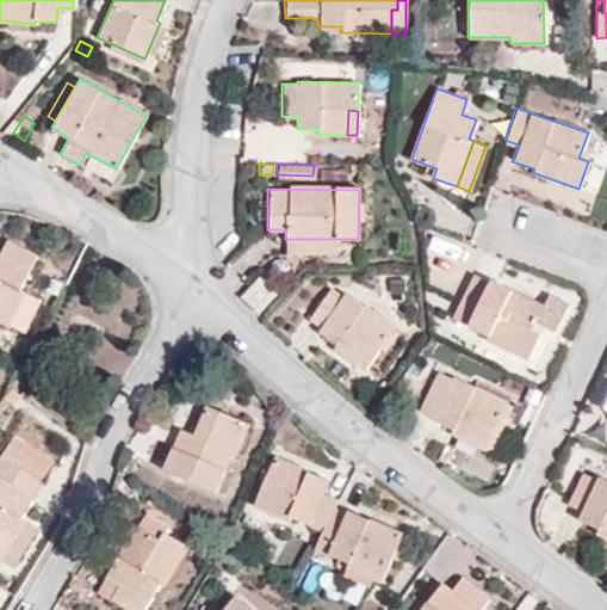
[(285,253),(336,253),(335,239),(285,239),(285,253)]
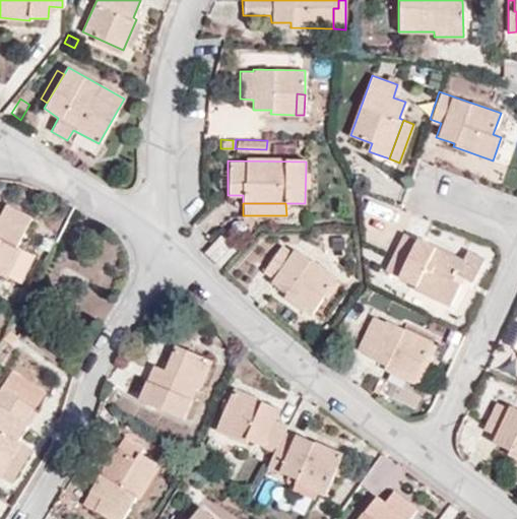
[(16,247),(30,218),(4,205),(0,214),(0,275),(5,278),(19,249),(16,247)]
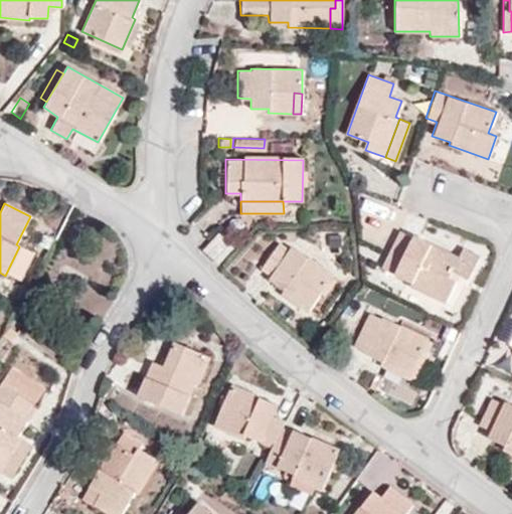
[(411,282),(409,285),(445,302),(458,275),(466,279),(477,255),(461,248),(457,257),(412,234),(410,237),(399,231),(381,268),(411,282)]
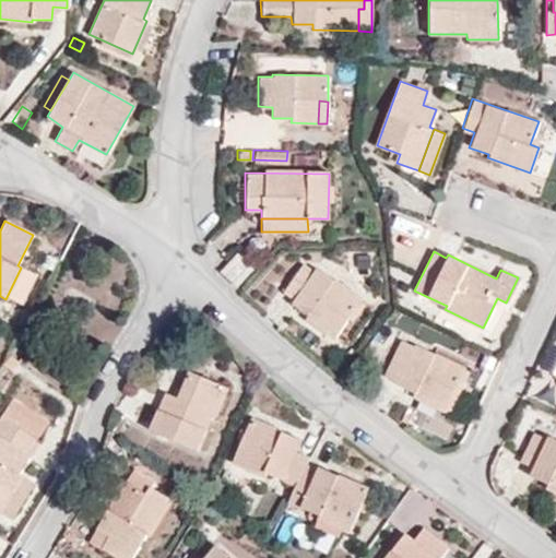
[(235,283),(249,266),(235,256),(221,272),(235,283)]
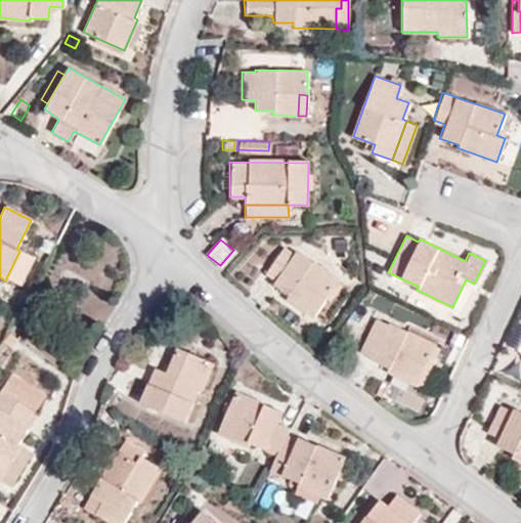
[(295,249),(293,253),(283,246),(265,271),(274,278),(271,282),(288,294),(286,297),(312,316),(338,278),(295,249)]
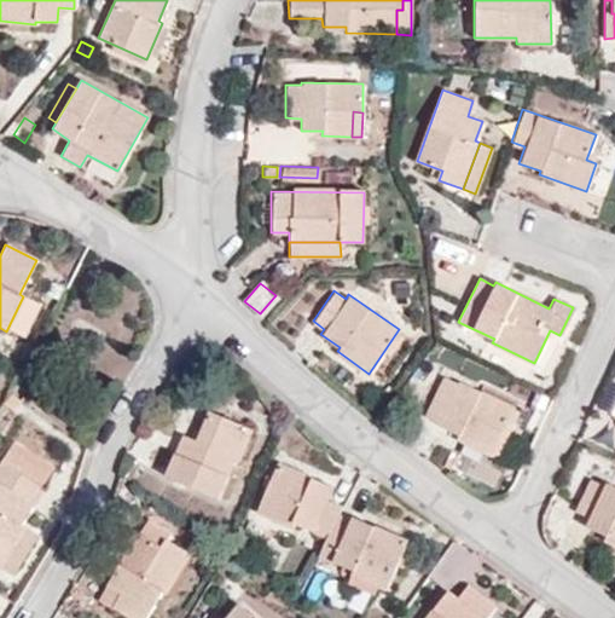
[(489,454),(512,405),(459,380),(457,382),(440,376),(423,414),(441,423),(440,426),(458,434),(457,438),(489,454)]
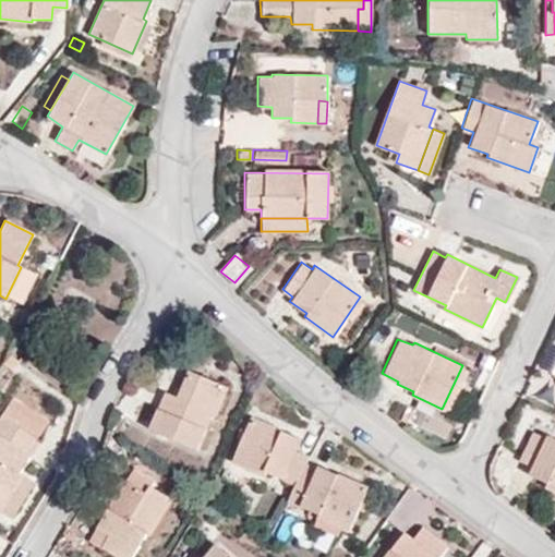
[(168,392),(152,430),(195,449),(212,414),(216,414),(228,387),(190,371),(178,396),(168,392)]
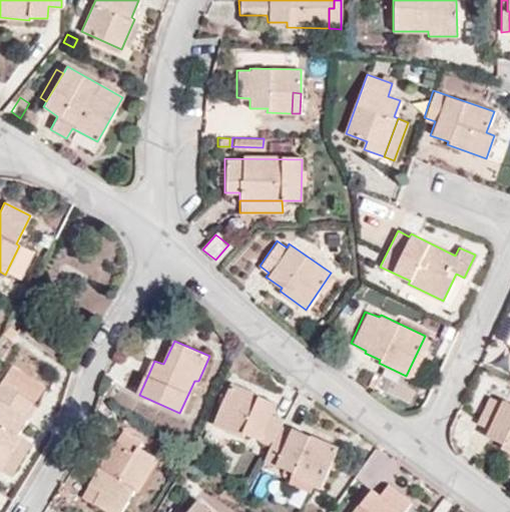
[(42,387),(11,367),(1,383),(32,402),(42,387)]
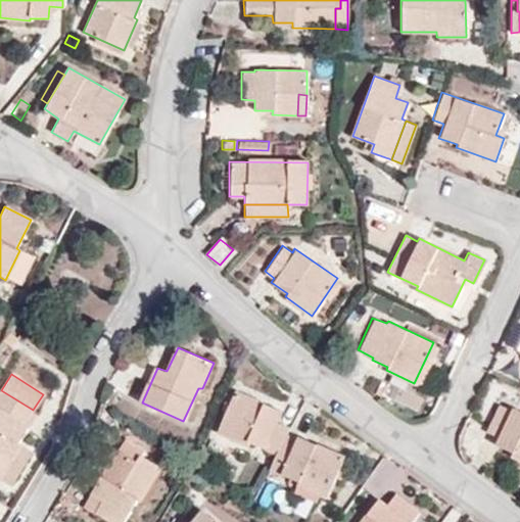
[(29,427),(25,424),(33,410),(1,390),(0,392),(0,479),(20,443),(19,442),(29,427)]
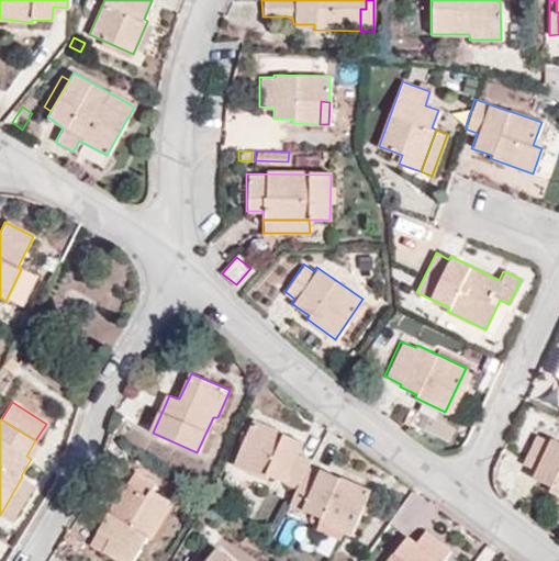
[(267,474),(297,487),(304,474),(311,460),(298,453),(302,441),(253,421),(234,464),(265,478),(267,474)]
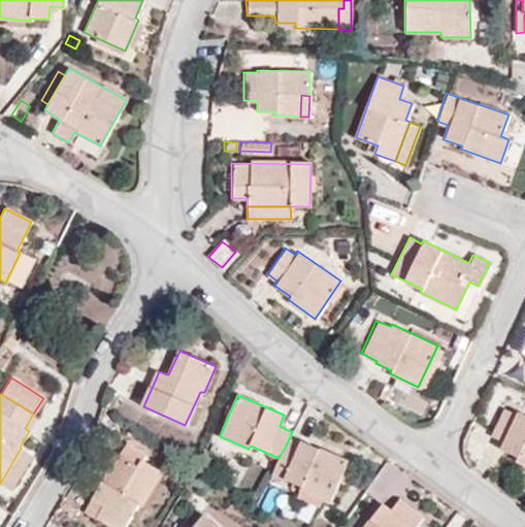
[(524,414),(516,409),(515,413),(503,408),(491,435),(501,440),(498,449),(516,458),(516,460),(524,463),(524,414)]
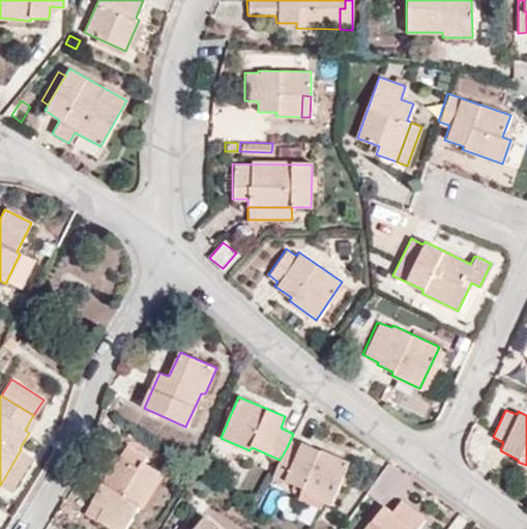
[(147,454),(126,442),(119,456),(139,468),(144,461),(147,454)]
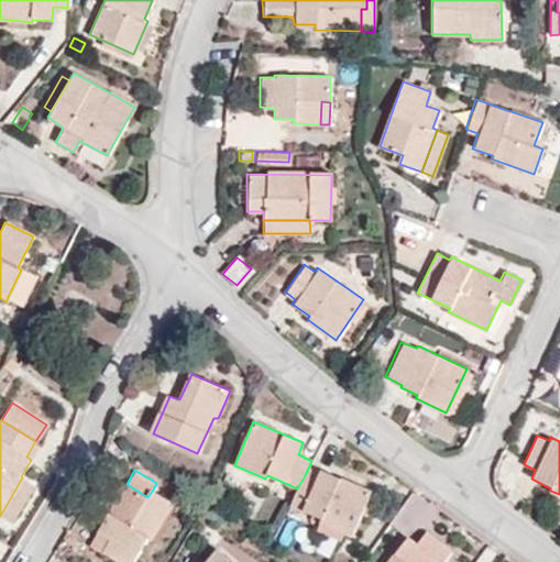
[(321,470),(317,481),(305,475),(297,488),(291,505),(321,518),(320,521),(352,536),(372,492),(321,470)]
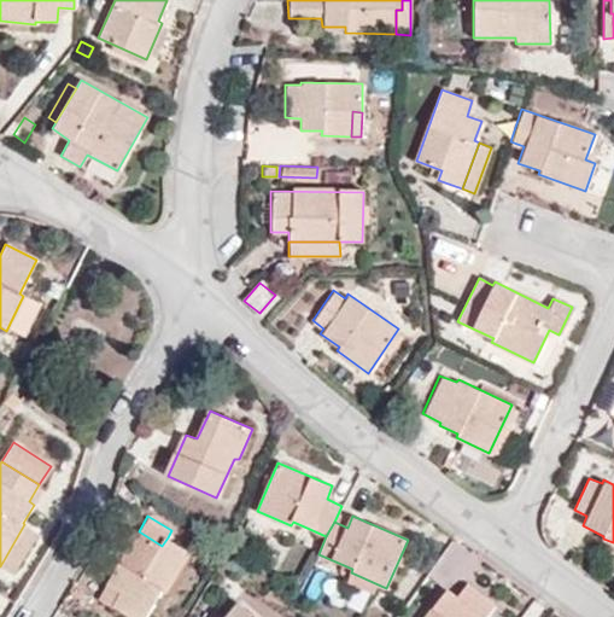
[(15,575),(39,534),(24,524),(0,566),(15,575)]
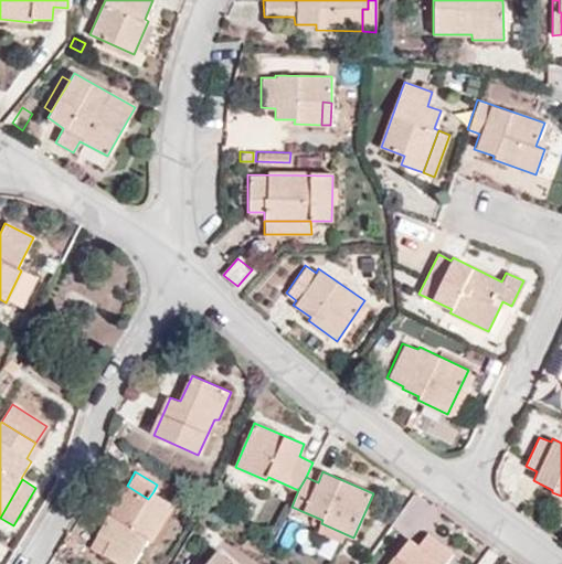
[(154,491),(148,499),(127,486),(91,545),(118,563),(131,563),(147,541),(150,543),(175,504),(154,491)]
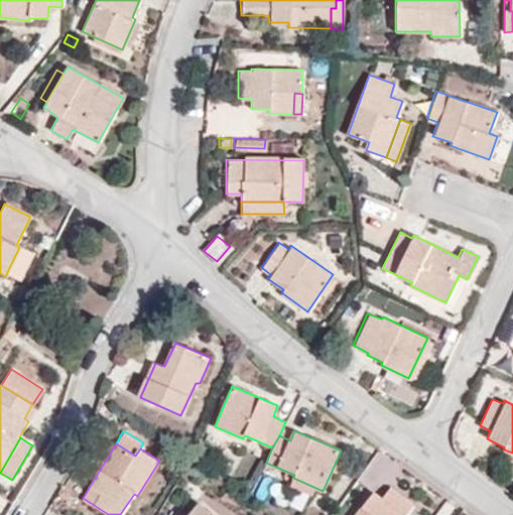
[(390,488),(382,499),(374,492),(356,514),(407,514),(414,505),(394,491),(390,488)]
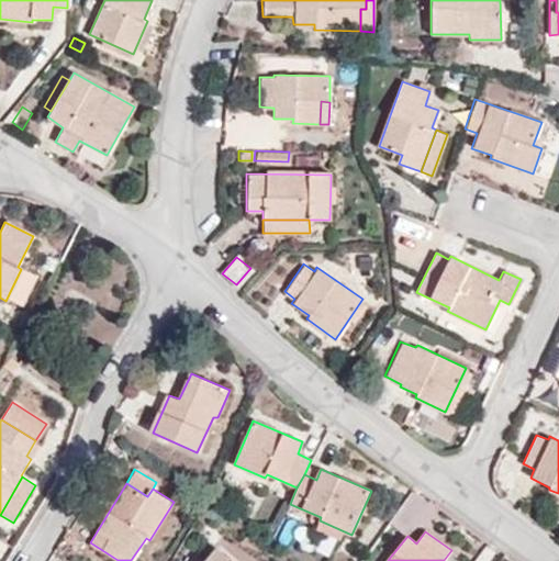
[(230,560),(217,550),(208,560),(230,560)]
